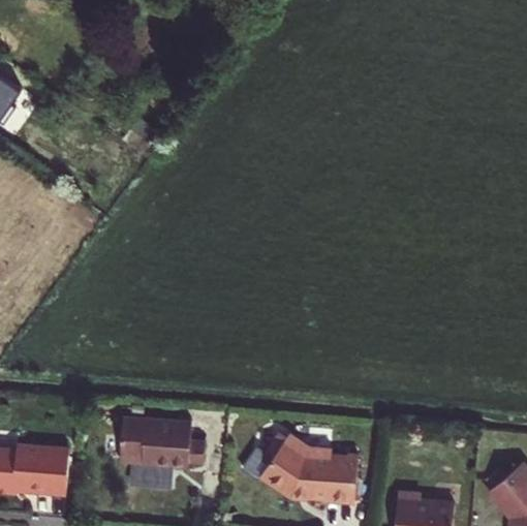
[(142,141),(134,150),(148,160),(155,151),(142,141)]
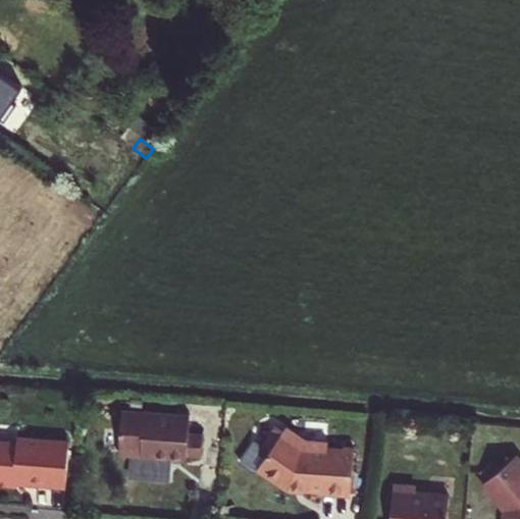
[(185,458),(199,459),(201,436),(187,435),(188,417),(120,412),(117,458),(131,459),(131,456),(139,457),(139,459),(184,463),(185,458)]
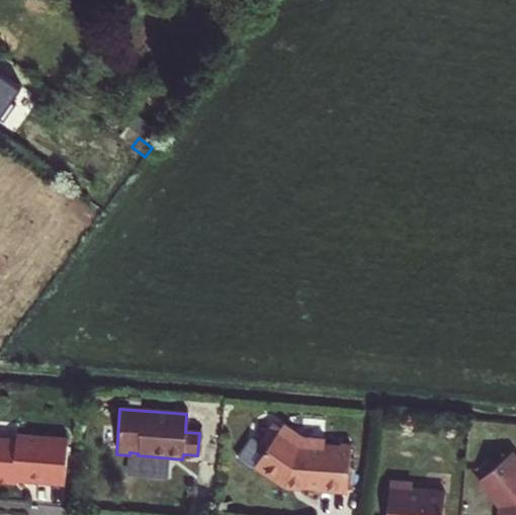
[(308,439),(284,422),(279,429),(301,444),(308,439)]
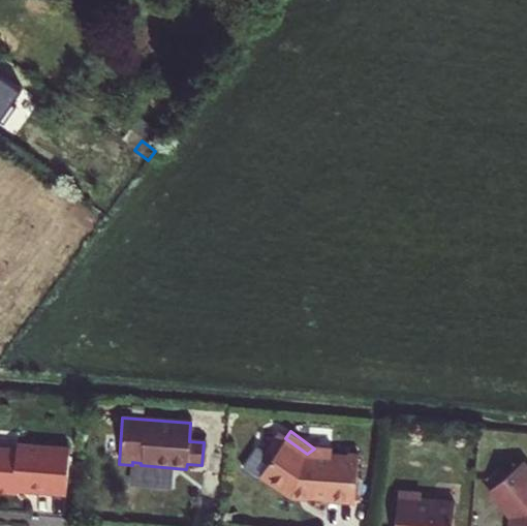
[(285,438),(279,434),(265,454),(272,458),(258,477),(285,496),(286,495),(289,497),(323,500),(323,502),(353,504),(357,459),(330,457),(331,450),(314,449),(307,454),(285,438)]
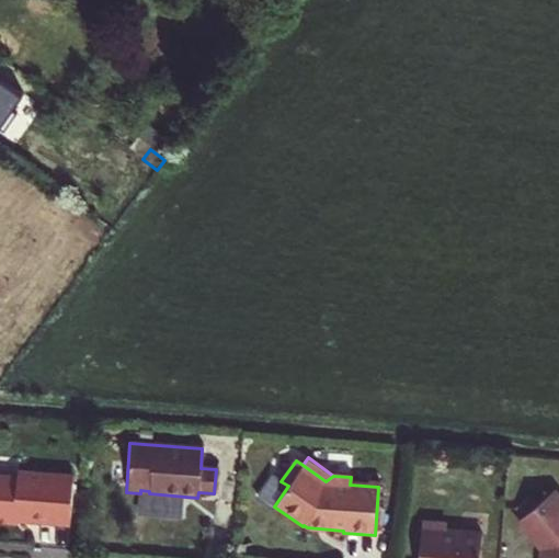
[(34,523),(68,526),(72,478),(16,474),(16,481),(0,479),(0,523),(14,525),(15,517),(31,519),(34,523)]
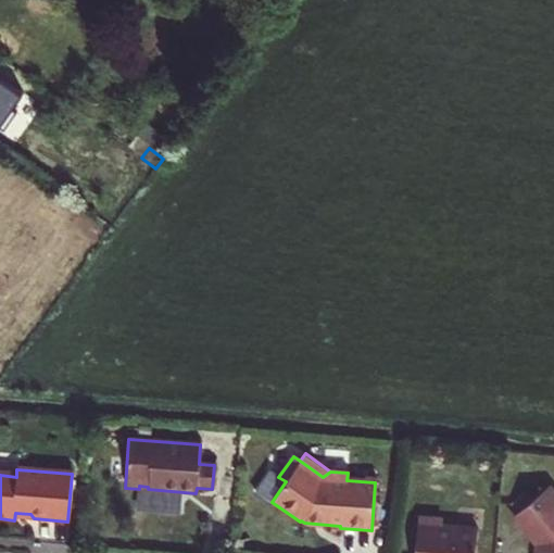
[(534,547),(533,552),(553,552),(553,494),(548,488),(512,518),(534,547)]
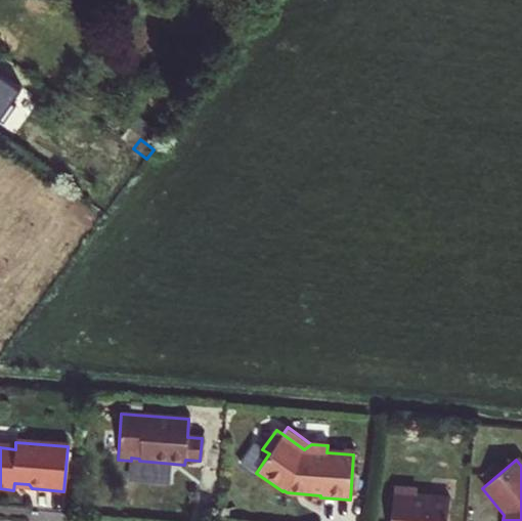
[(393,491),(389,520),(446,520),(448,501),(415,497),(416,493),(414,493),(409,488),(399,487),(394,492),(393,491)]
